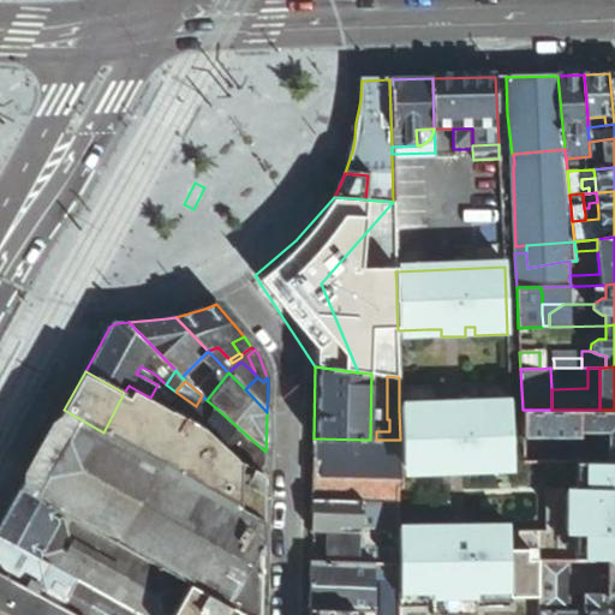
[(216,495),(236,459),(203,427),(190,419),(169,407),(150,398),(129,386),(124,393),(103,433),(216,495)]
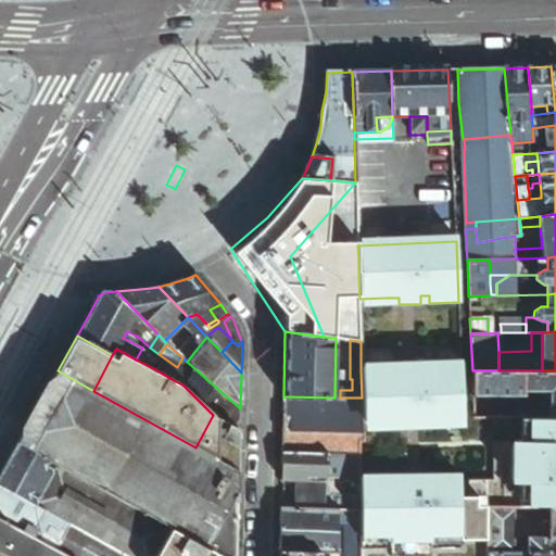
[(141,350),(136,359),(153,368),(156,363),(156,358),(141,350)]
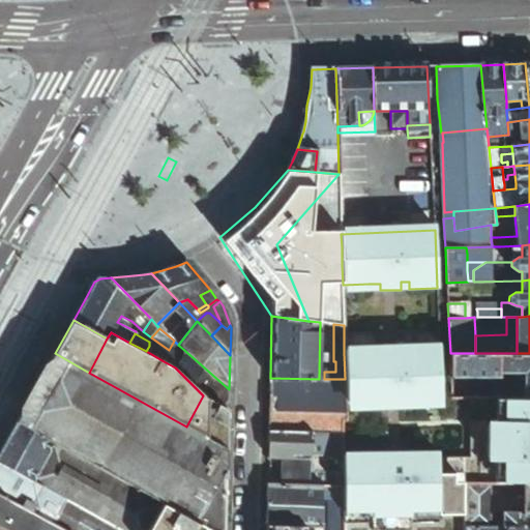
[(180,358),(185,351),(178,345),(174,341),(169,350),(173,354),(180,358)]
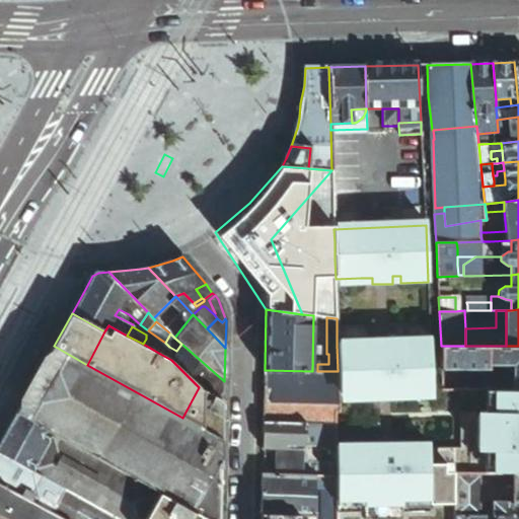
[(143,344),(160,354),(162,348),(146,339),(143,344)]
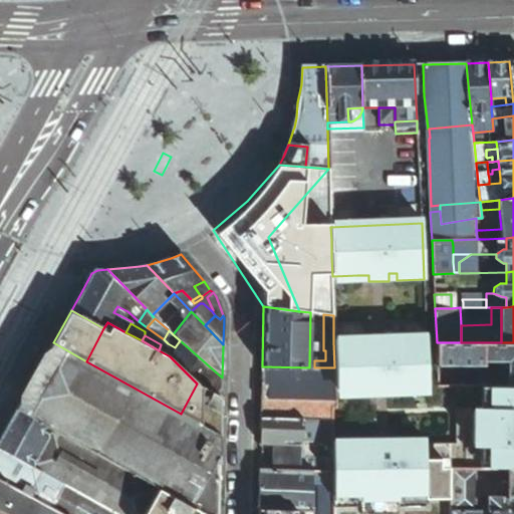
[(429,395),(427,337),(333,342),(334,367),(335,392),(362,391),(373,390),(374,397),(395,397),(394,389),(402,389),(402,396),(429,395)]
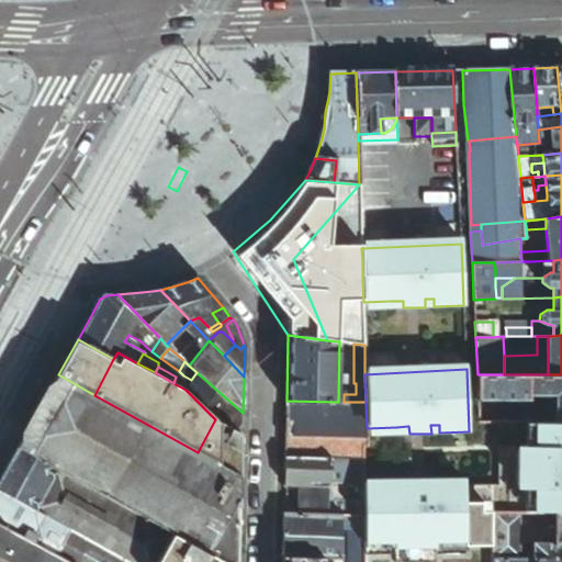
[(243,434),(243,413),(197,372),(191,380),(186,390),(215,419),(243,434)]
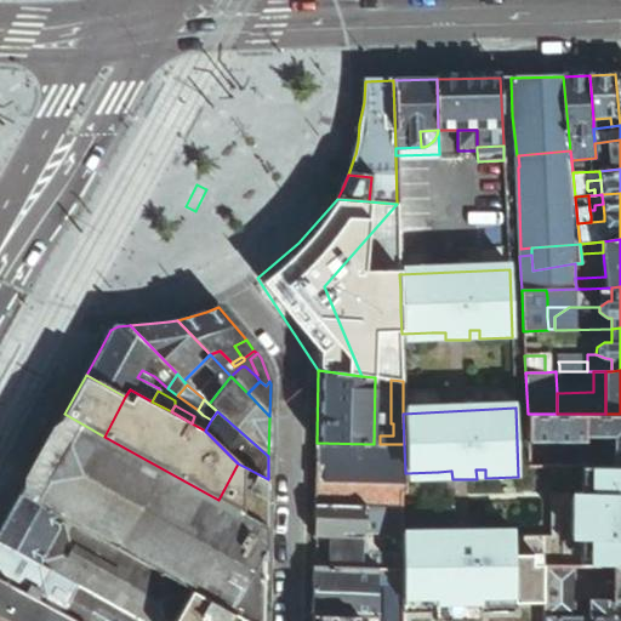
[(104,437),(64,414),(58,425),(20,494),(64,518),(165,574),(194,591),(216,602),(220,604),(250,620),(263,620),(267,528),(218,500),(104,437)]
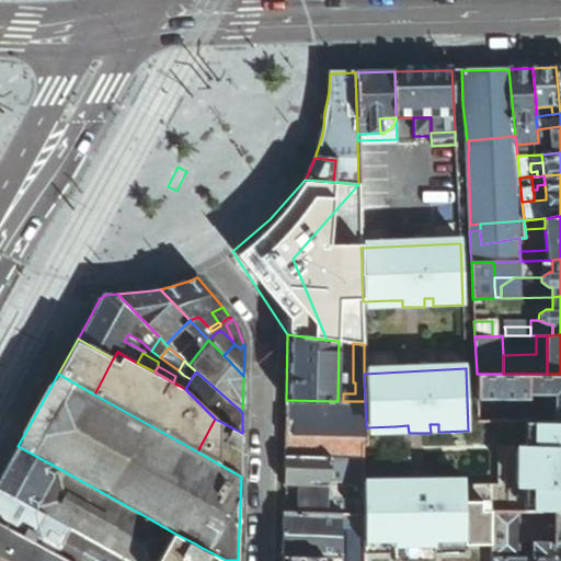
[(503,374),(477,374),(477,397),(489,397),(527,397),(527,391),(527,374),(503,374)]
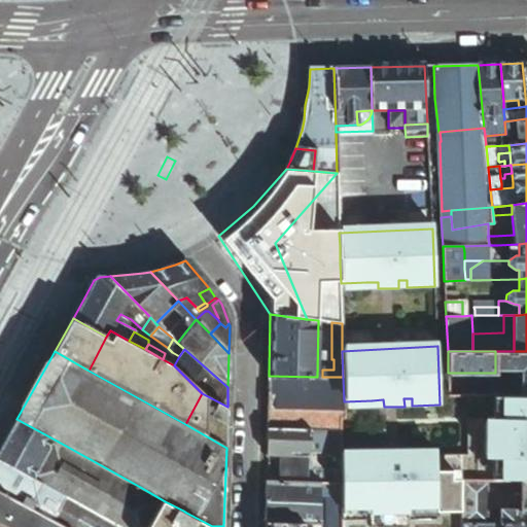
[(526,394),(526,351),(514,351),(495,351),(495,367),(520,369),(520,395),(526,394)]
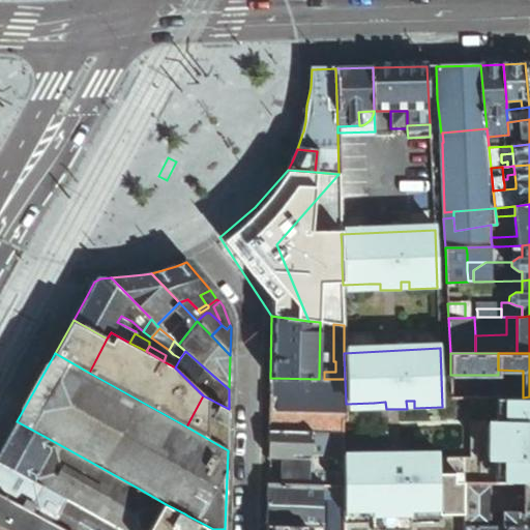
[(450,375),(451,388),(462,388),(462,375),(450,375)]
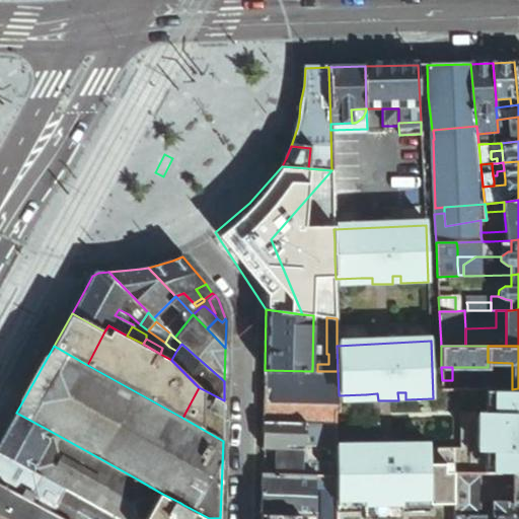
[(337,411),(339,411),(339,395),(338,371),(317,371),(312,371),(265,370),(263,422),(326,424),(337,424),(337,411)]
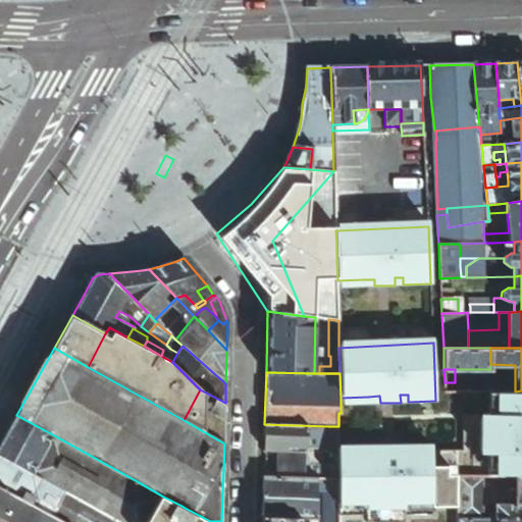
[(224,444),(225,403),(200,389),(184,420),(224,444)]
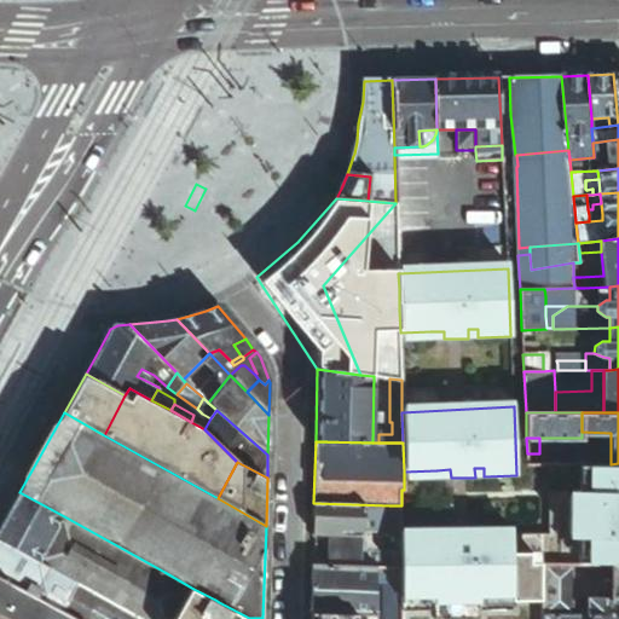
[(618,563),(618,463),(611,464),(599,464),(590,464),(590,492),(573,492),(567,492),(567,495),(567,537),(573,537),(589,537),(589,563),(612,565),(618,563)]
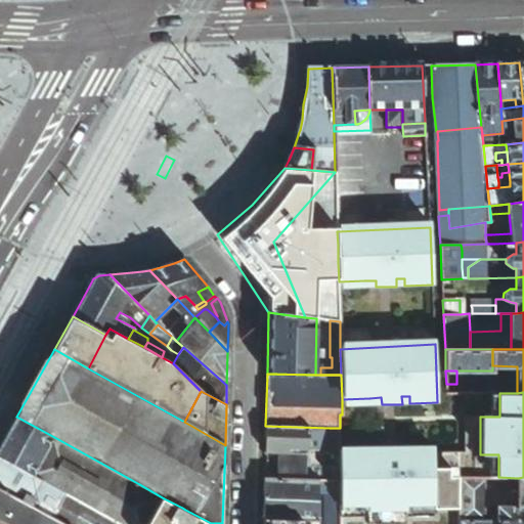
[(499,417),(499,393),(485,393),(485,417),(499,417)]
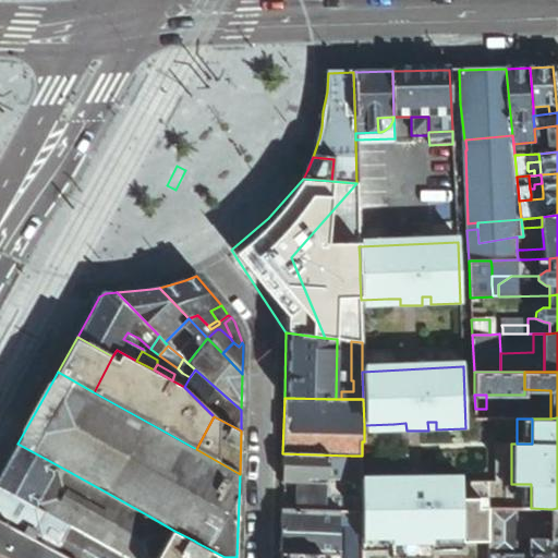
[(58,465),(17,444),(0,475),(0,485),(35,506),(58,465)]
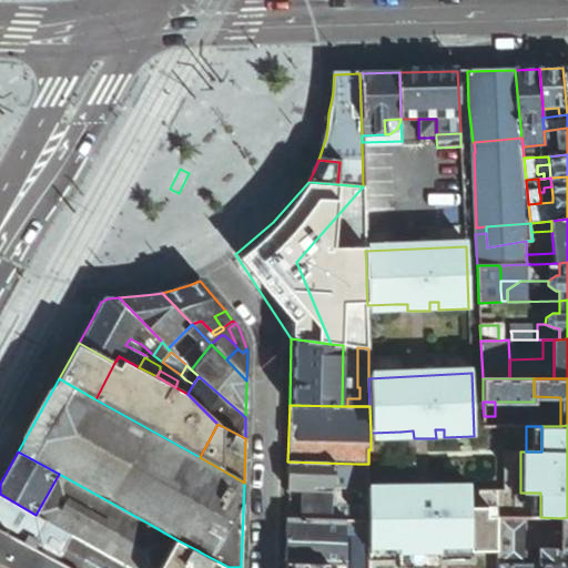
[(497,567),(498,563),(497,517),(526,517),(526,493),(520,493),(520,454),(504,454),(504,494),(442,494),(442,497),(412,497),(412,494),(369,494),(369,521),(369,566),(369,567),(497,567)]
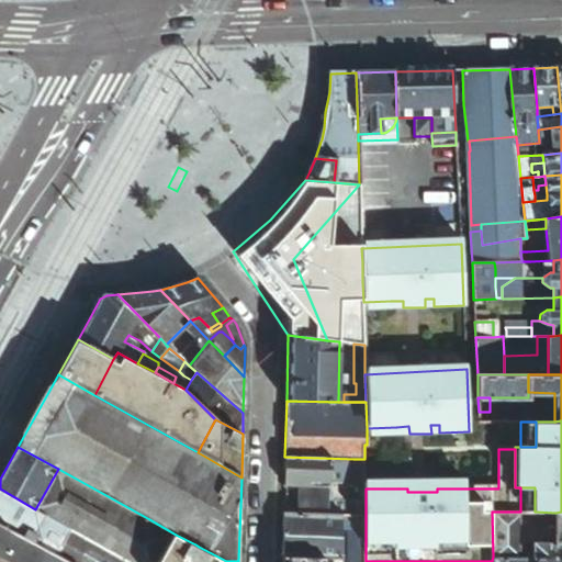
[(353,471),(353,459),(284,457),(283,485),(299,486),(310,486),(310,482),(337,482),(337,471),(353,471)]
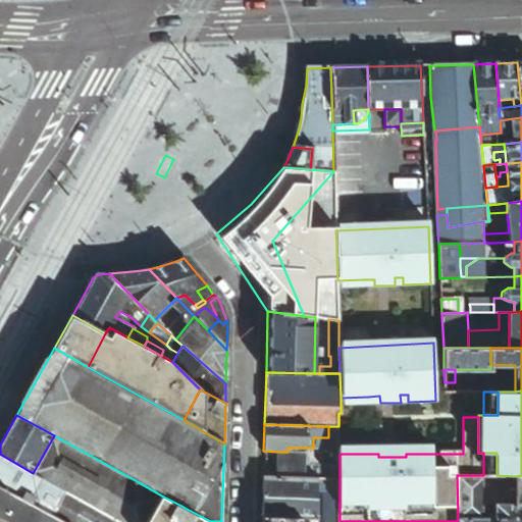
[(338,449),(338,426),(328,426),(328,437),(327,449),(338,449)]
